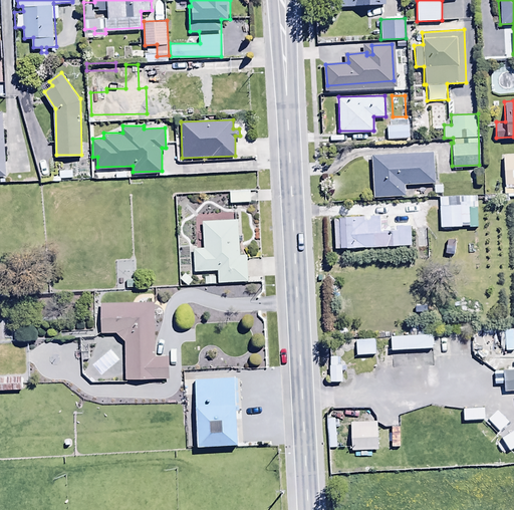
[(435,150),(372,154),(374,197),(408,195),(407,183),(437,181),(435,150)]
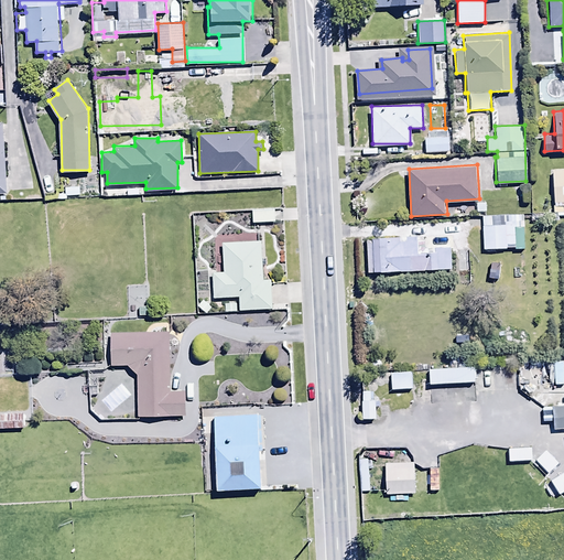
[(563,167),(552,168),(554,212),(563,211),(563,167)]
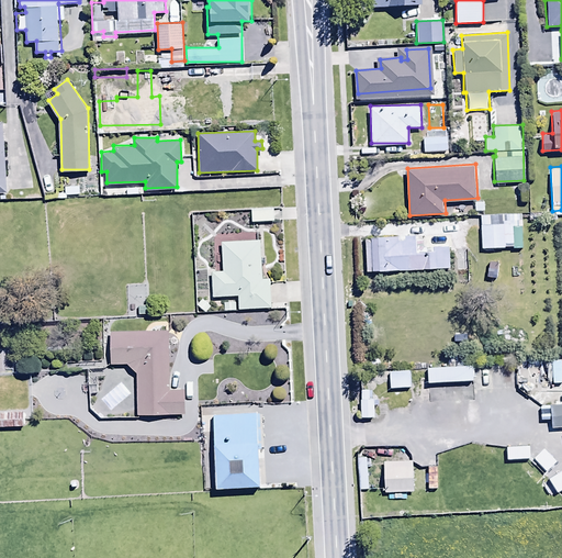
[(66,182),(66,192),(80,192),(79,181),(66,182)]
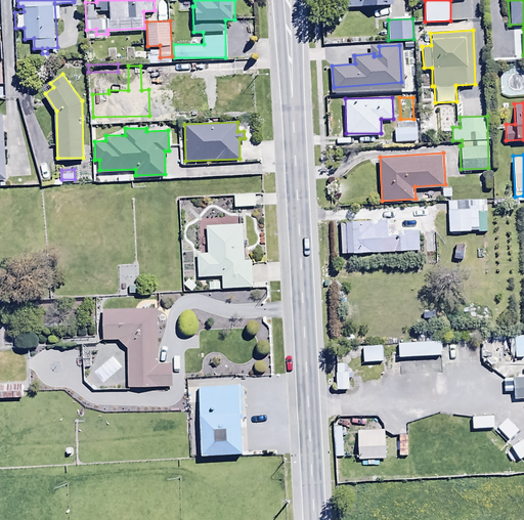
[(234,193),(235,206),(255,205),(255,192),(234,193)]
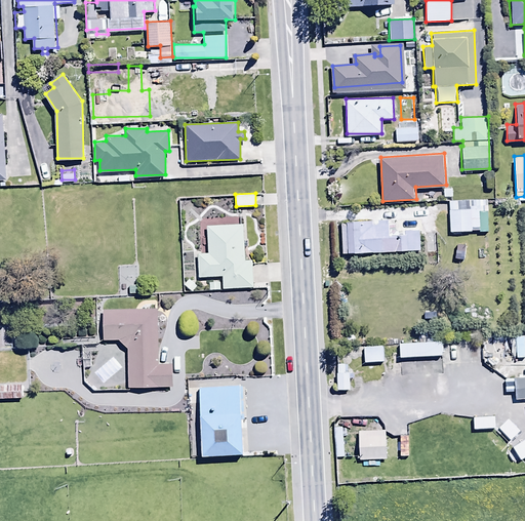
[(472,199),(450,199),(450,232),(472,232),(472,199)]
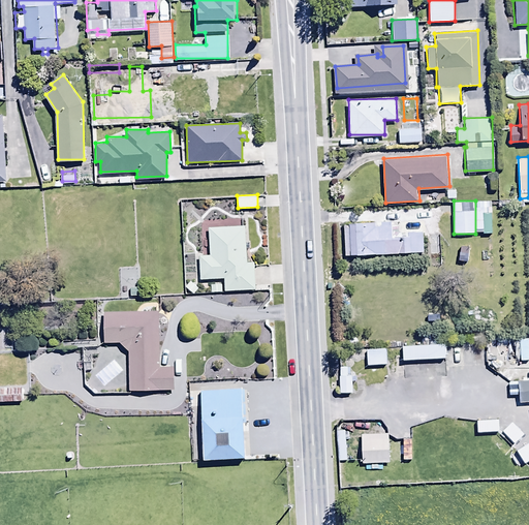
[(391,221),(344,223),(346,256),(423,253),(422,232),(392,233),(391,221)]
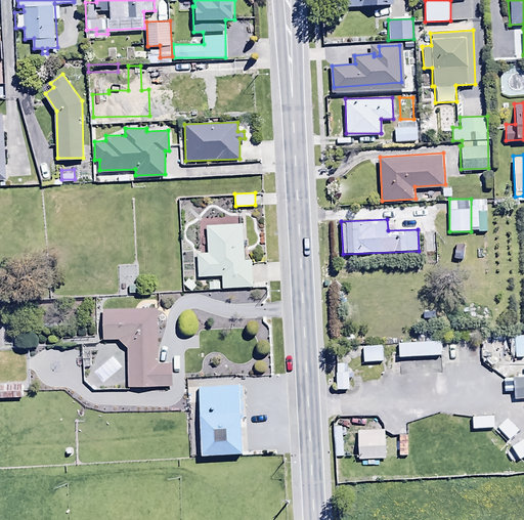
[(244,222),(207,224),(208,252),(198,252),(199,275),(222,274),(223,287),(252,286),(251,259),(245,259),(244,222)]
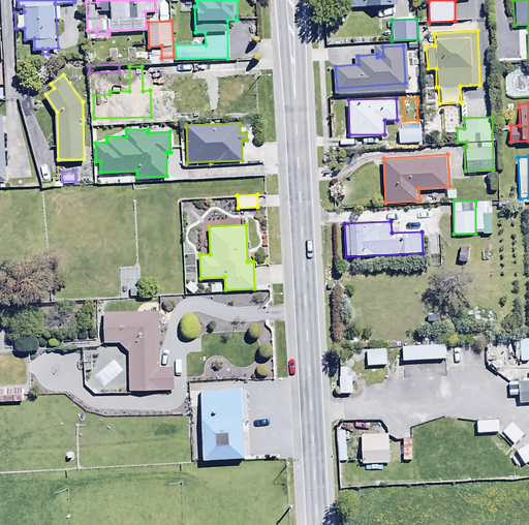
[(159,310),(104,311),(104,341),(120,342),(129,349),(130,390),(174,390),(174,367),(160,367),(159,310)]
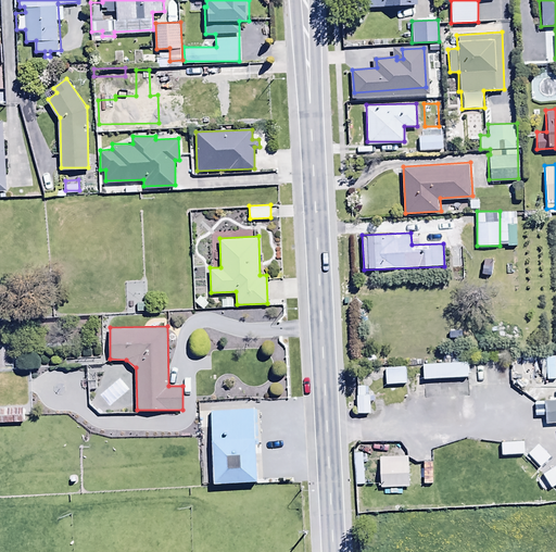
[(422,361),(422,378),(468,377),(468,360),(422,361)]
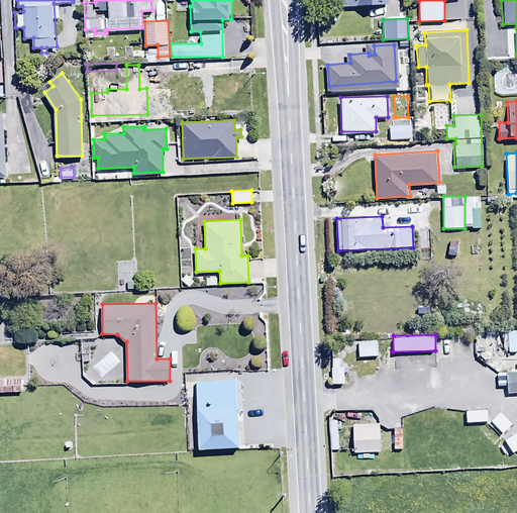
[(378,338),(358,340),(359,355),(379,354),(378,338)]
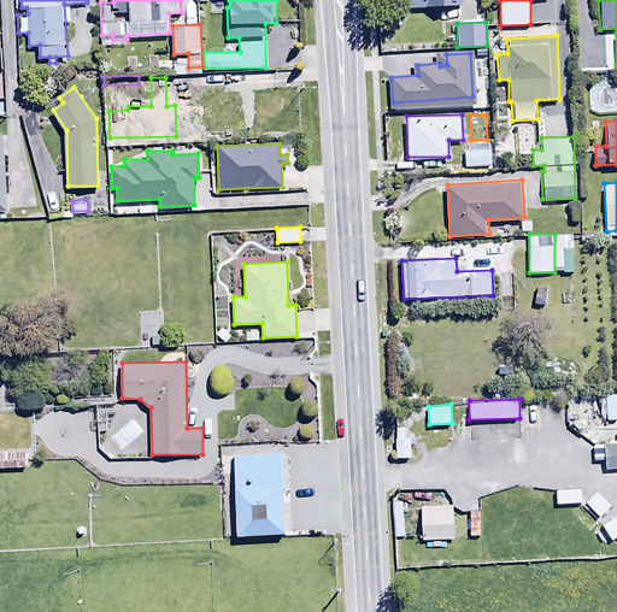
[(406,425),(398,425),(398,457),(413,457),(413,436),(406,436),(406,425)]
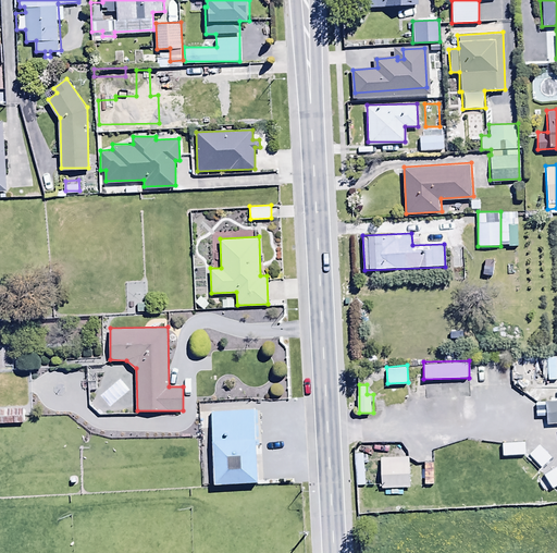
[(556,398),(535,401),(536,416),(548,415),(548,421),(556,420),(556,398)]
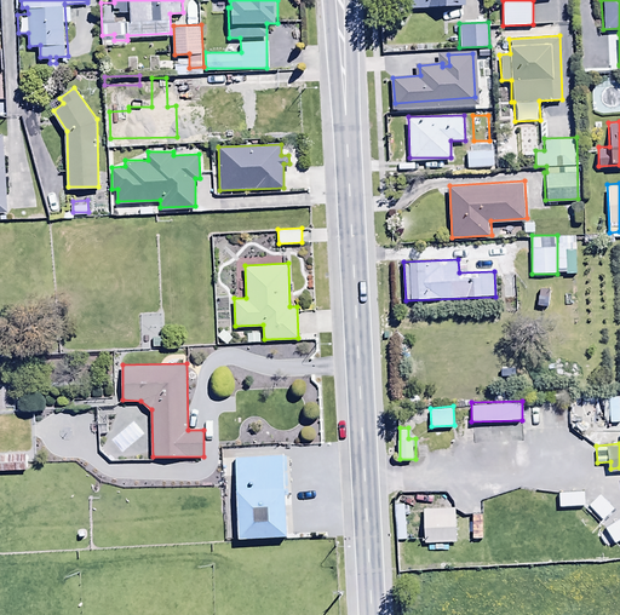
[(287,530),(283,450),(237,453),(241,533),(287,530)]
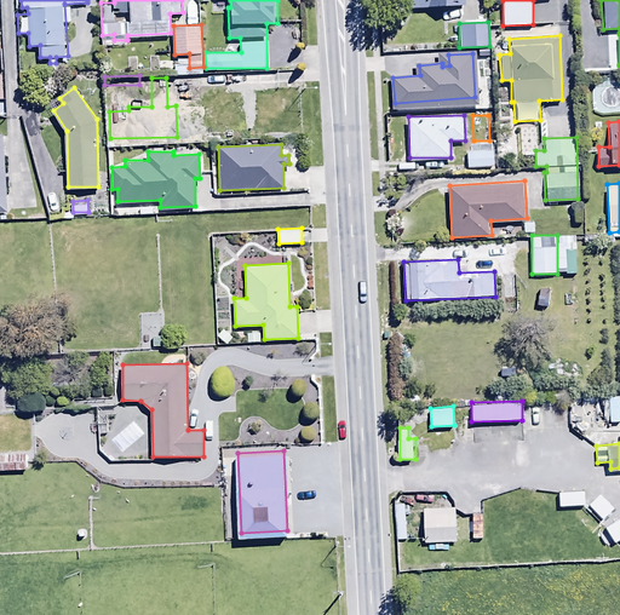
[(26,452),(0,452),(0,469),(27,469),(26,452)]
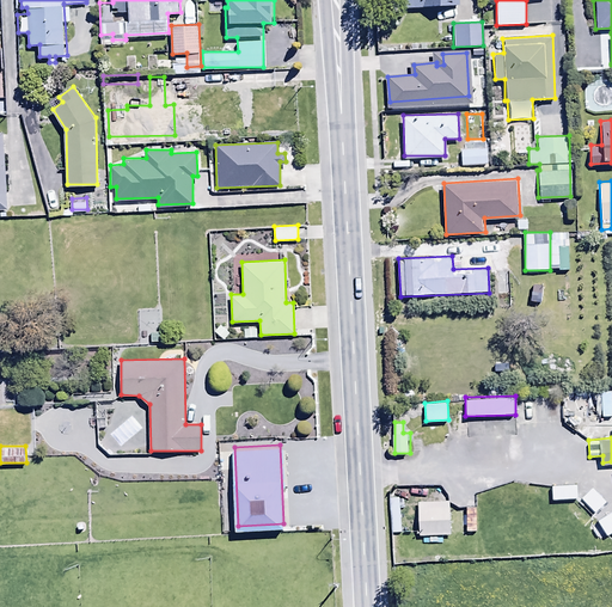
[(402,528),(398,495),(389,496),(392,529),(402,528)]
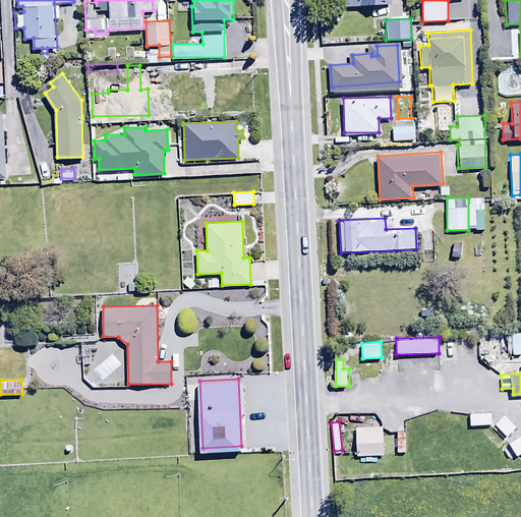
[(383,424),(355,424),(356,455),(384,454),(383,424)]
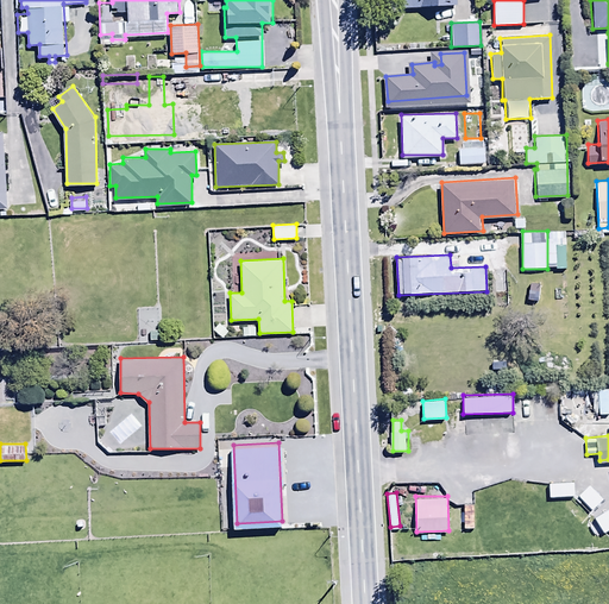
[(475,527),(473,502),(464,502),(465,527),(475,527)]
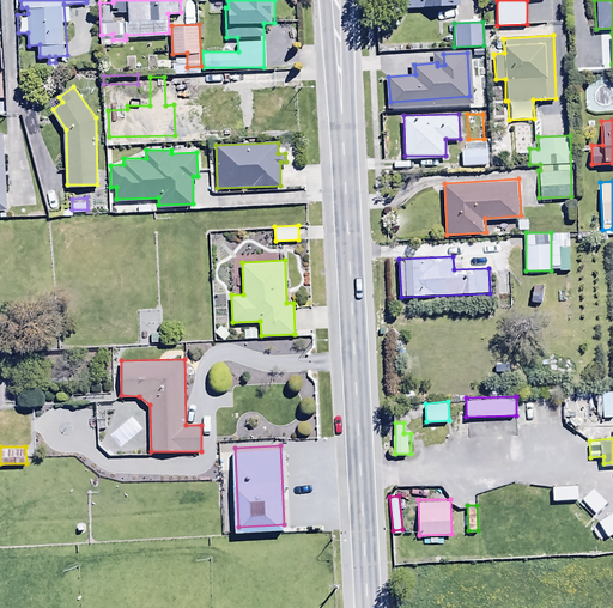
[(451,535),(451,545),(468,545),(468,535),(451,535)]
